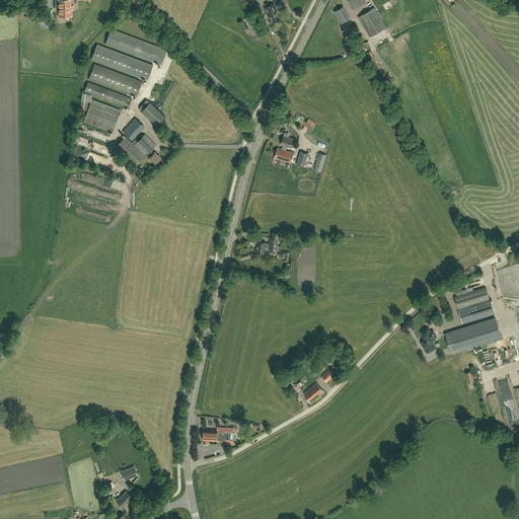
[(58,16),(71,16),(71,0),(58,0),(58,16)]
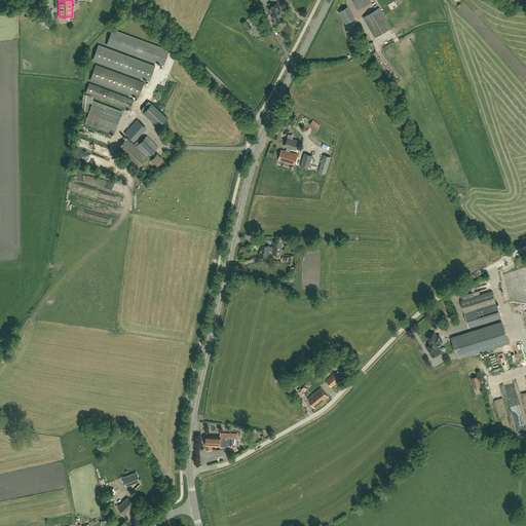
[(371,2),(370,0),(352,0),(353,0),(359,9),(371,2)]
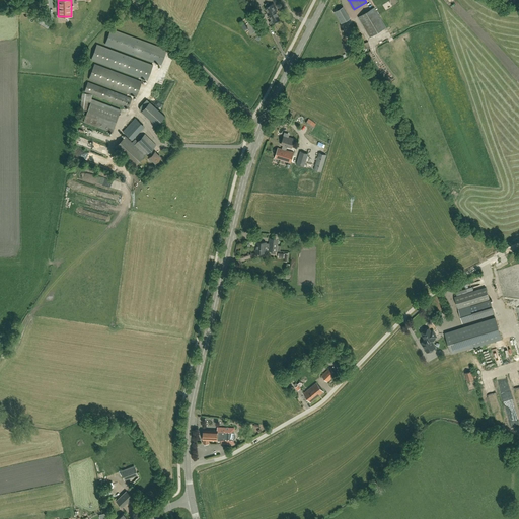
[(274,23),(275,22),(276,23),(278,22),(278,21),(280,20),(276,12),(278,11),(274,3),(266,8),(272,20),(273,20),(274,23)]
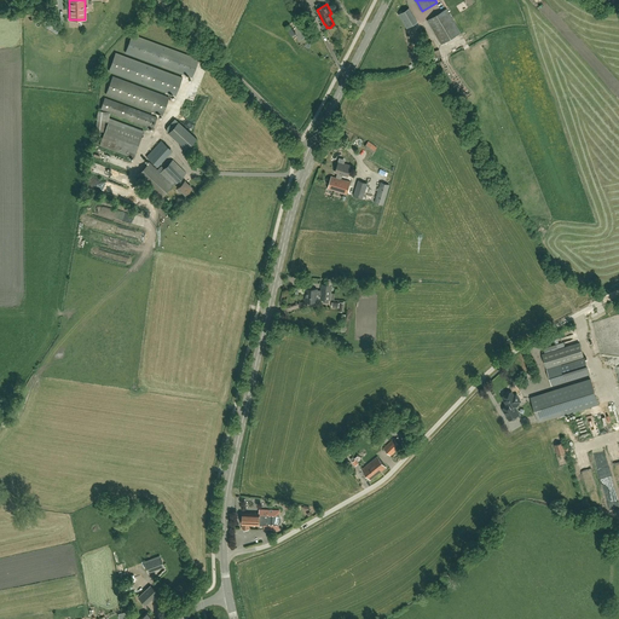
[(408,29),(417,23),(409,9),(399,15),(408,29)]
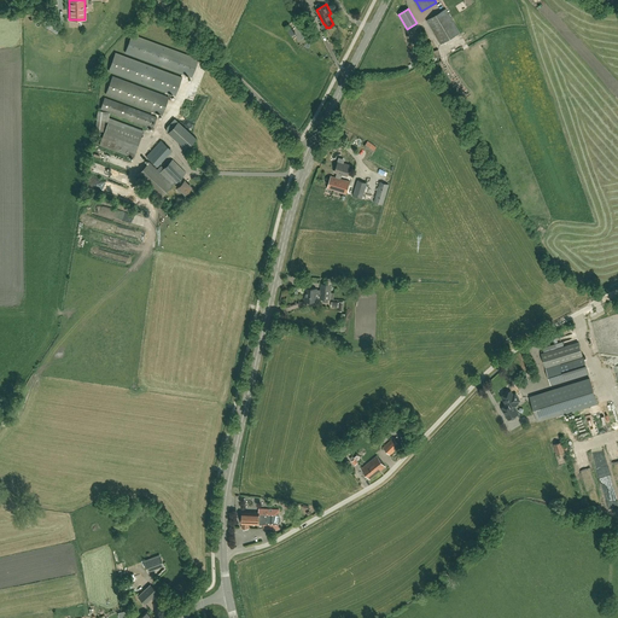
[(441,45),(460,33),(445,9),(426,21),(441,45)]
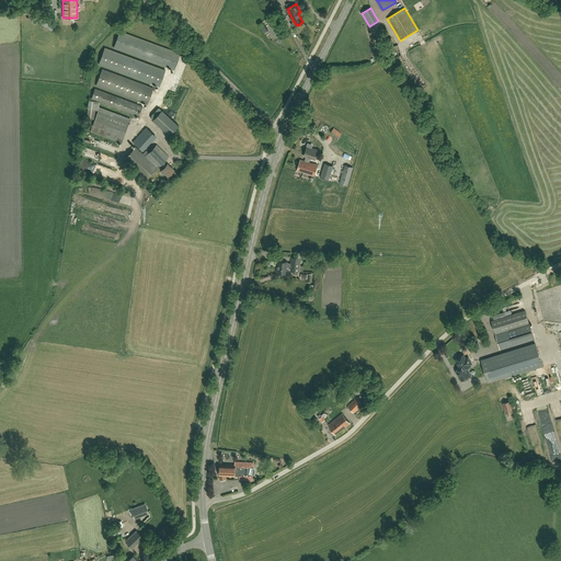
[(180,54),(119,32),(114,48),(174,70),(180,54)]
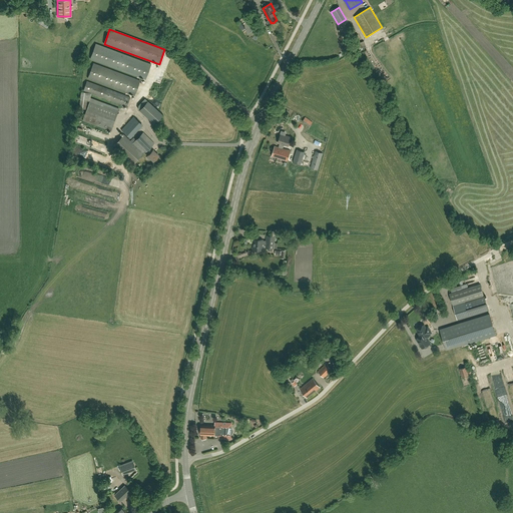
[(95,44),(90,59),(145,79),(151,64),(95,44)]
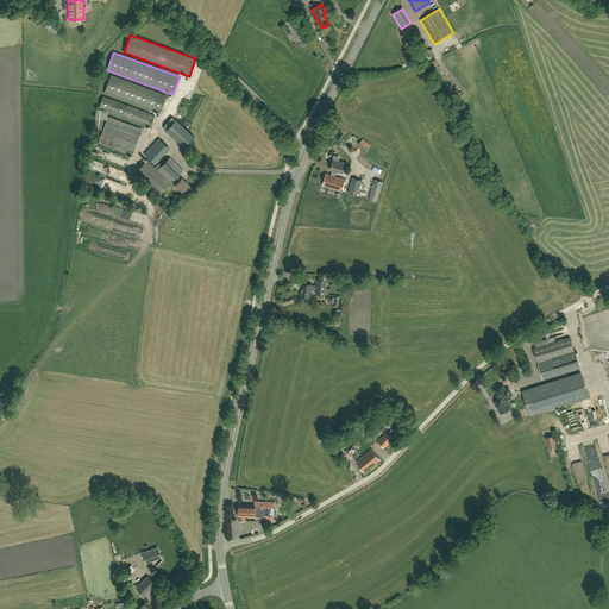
[(159,114),(167,96),(111,75),(104,93),(159,114)]
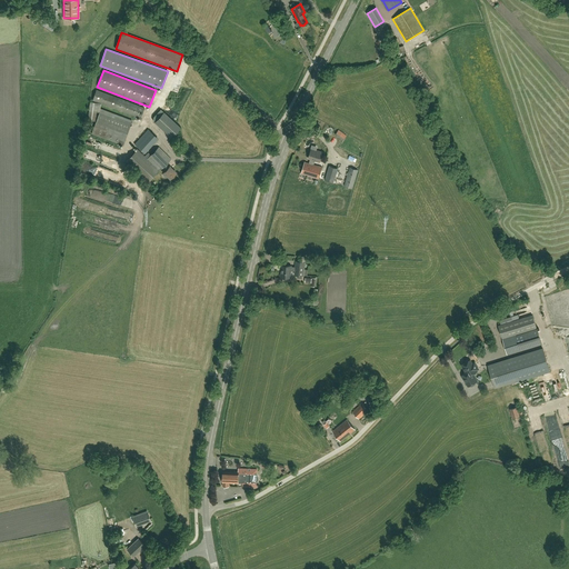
[(96,90),(92,100),(140,119),(145,108),(96,90)]
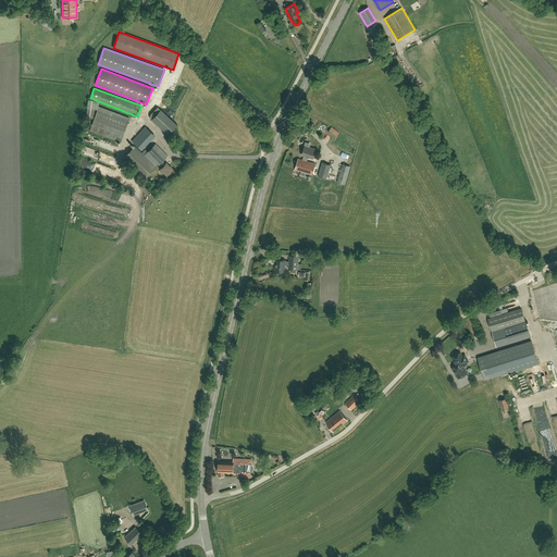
[(89,131),(121,143),(128,119),(98,107),(89,131)]
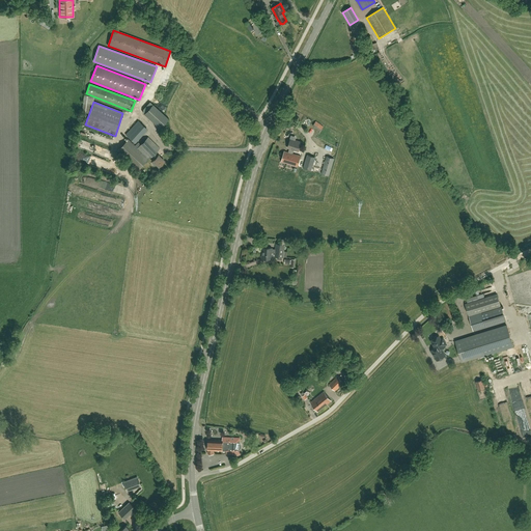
[(144,114),(160,129),(161,128),(168,119),(164,115),(152,105),(150,103),(143,109),(143,113),(144,114)]
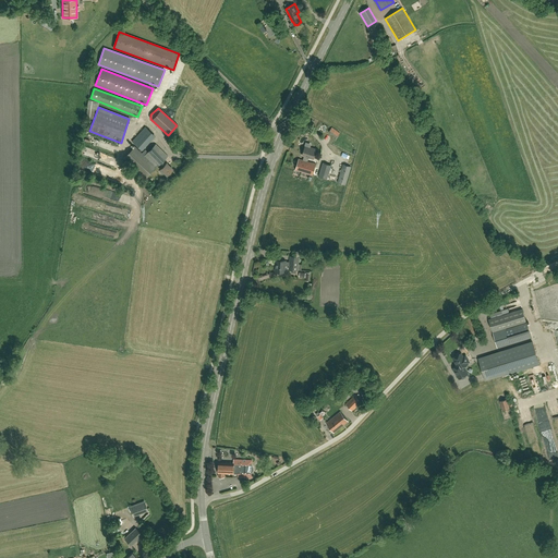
[(140,149),(153,134),(145,126),(132,142),(140,149)]
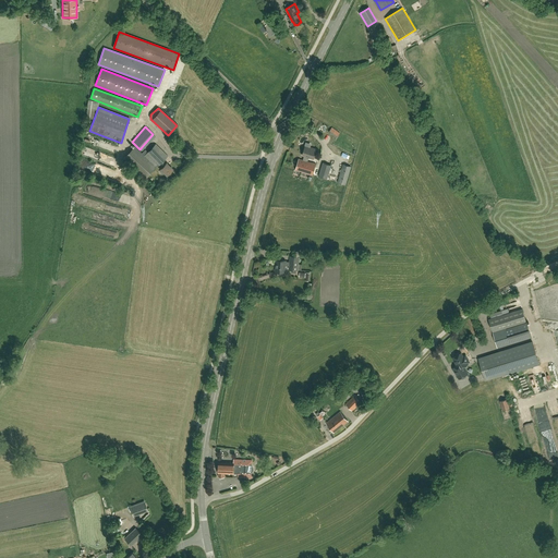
[(329,132),(337,138),(340,133),(332,128),(329,132)]
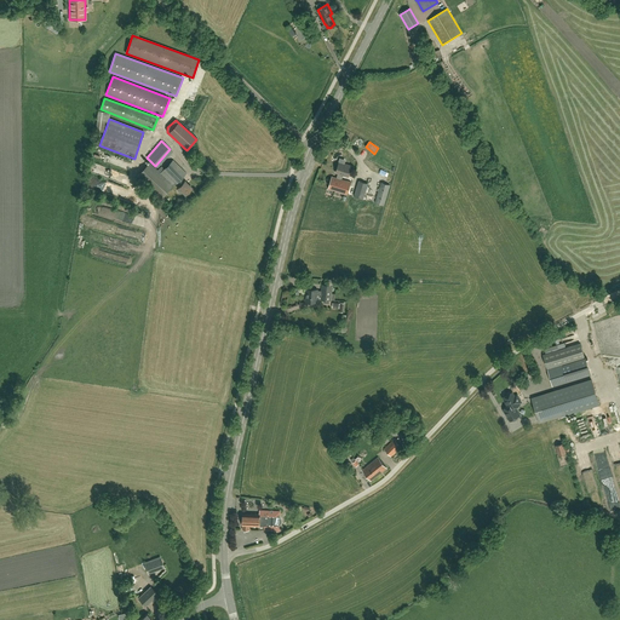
[(185,195),(191,189),(184,182),(183,182),(181,179),(187,173),(173,160),(160,173),(149,164),(137,177),(160,200),(176,184),(178,183),(181,185),(178,188),(185,195)]
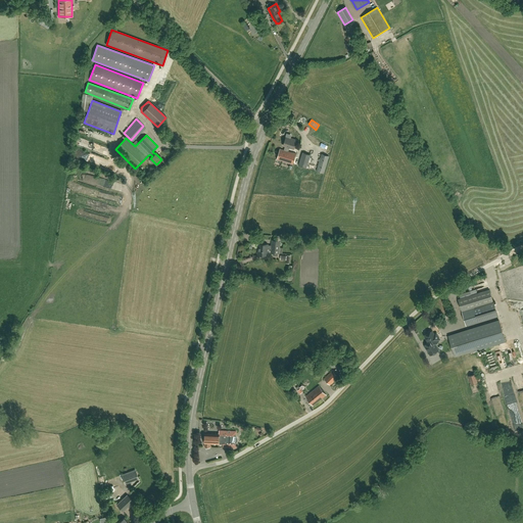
[(294,149),(296,140),(290,138),(290,139),(286,138),(283,146),(285,146),(284,150),(280,149),(277,159),(293,164),(296,153),(288,151),(289,147),(294,149)]
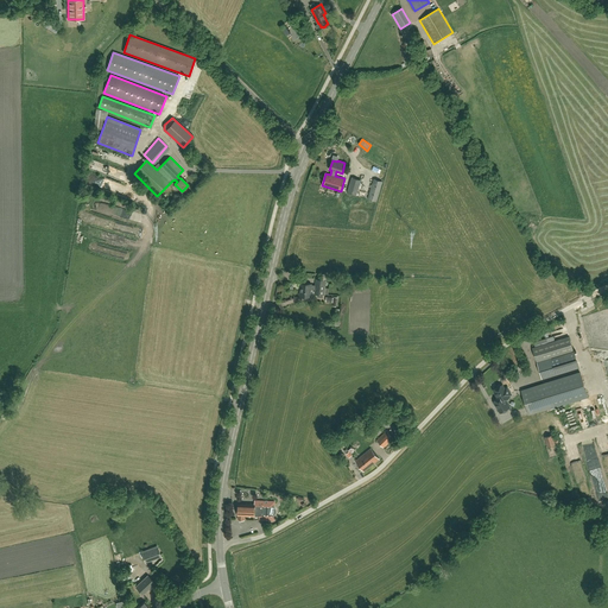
[(361,197),(365,184),(360,183),(361,181),(352,177),(347,192),(361,197)]
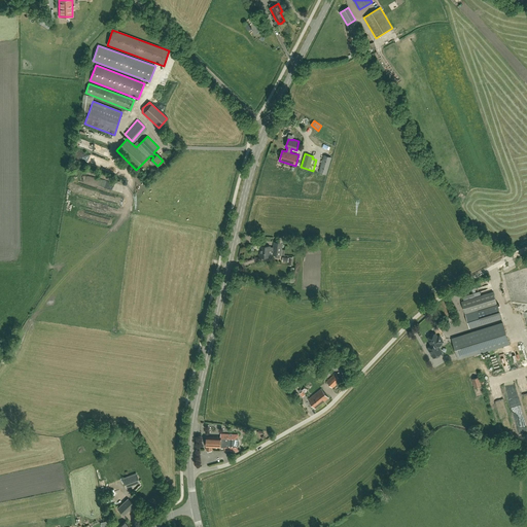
[(326,175),(331,157),(324,155),(318,173),(326,175)]
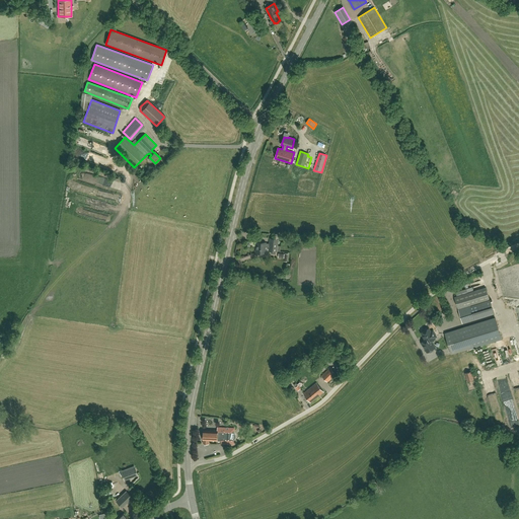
[(270,238),(270,244),(270,247),(269,250),(271,250),(271,253),(276,254),(276,253),(277,253),(277,251),(280,251),(281,246),(278,246),(278,239),(270,238)]
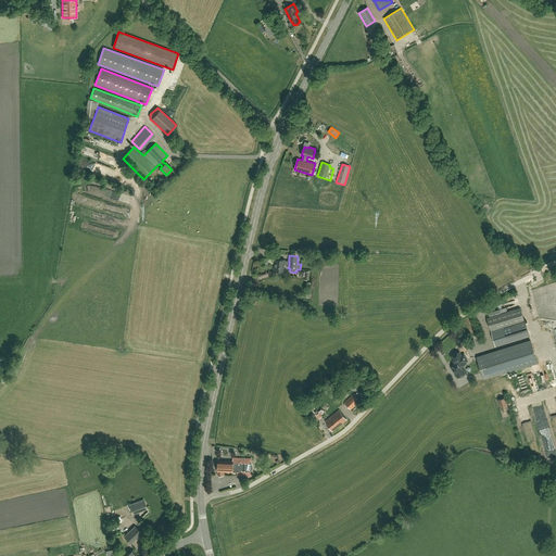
[(289,262),(285,261),(275,260),(275,270),(283,272),(285,265),(289,265),(289,262)]
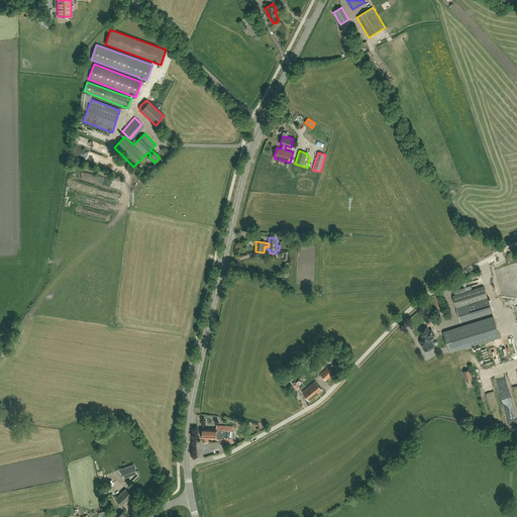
[(484,287),(452,296),(456,308),(488,298),(484,287)]
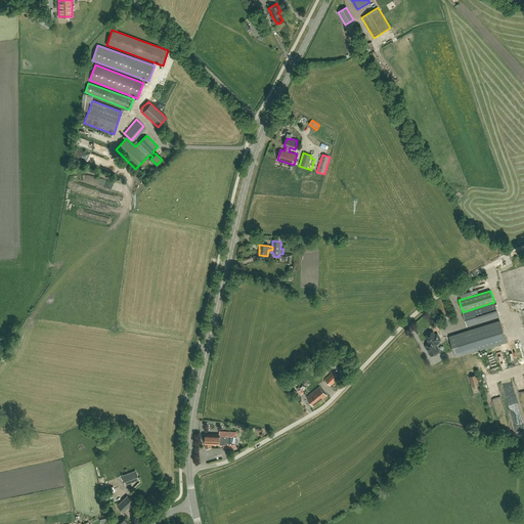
[(494,303),(475,309),(463,313),(468,326),(498,316),(494,303)]
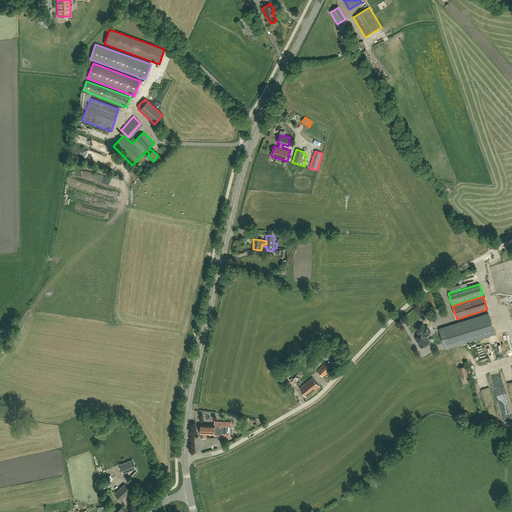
[(461,322),(444,328),(439,329),(445,348),(471,341),(471,340),(495,333),(489,314),(461,323),(461,322)]
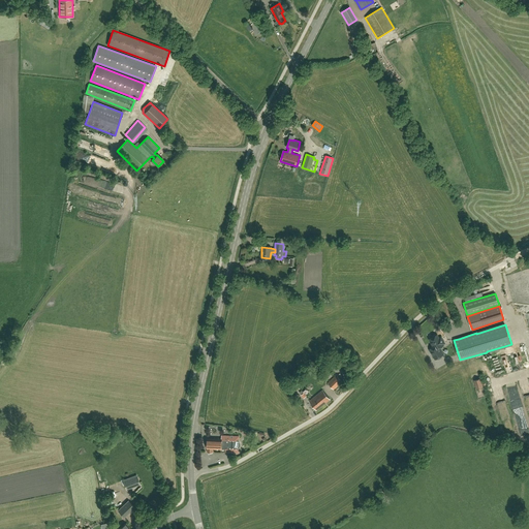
[(436,350),(440,347),(443,345),(443,344),(445,343),(441,337),(439,338),(437,335),(436,335),(435,335),(433,337),(432,338),(430,339),(434,347),(436,350)]
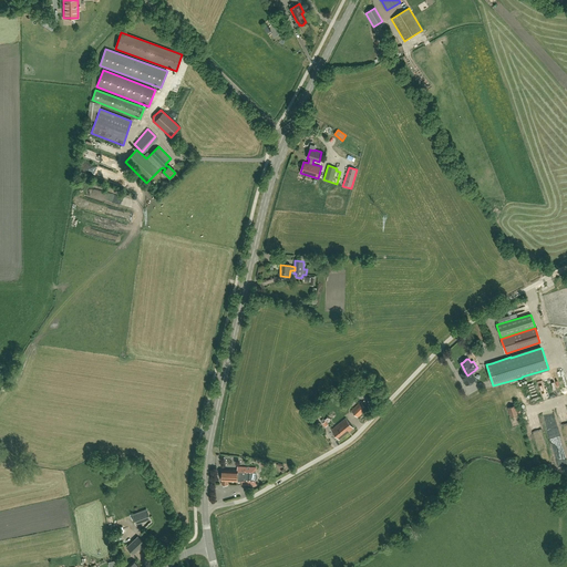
[(471,373),(472,372),(467,375),(465,372),(461,374),(461,375),(461,377),(463,380),(464,380),(466,385),(475,380),(472,375),(471,373)]
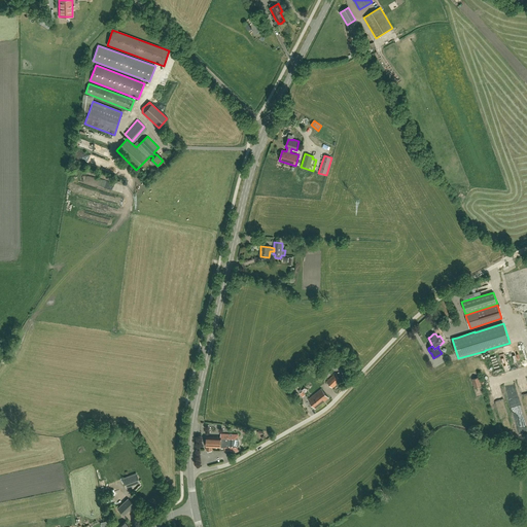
[(341,380),(336,374),(326,382),(332,388),(341,380)]
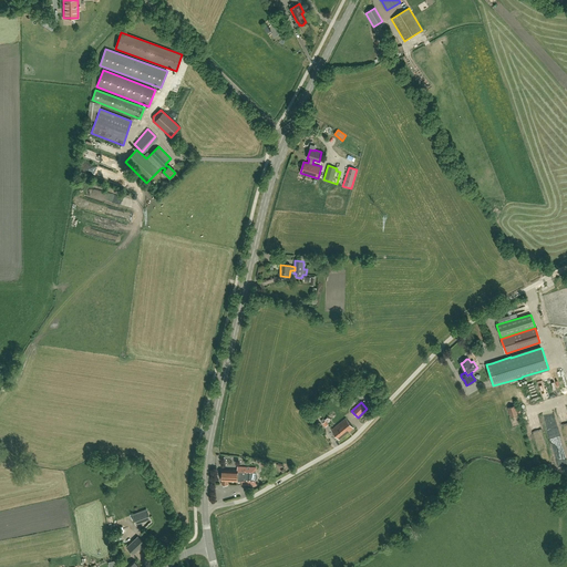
[(511,416),(518,414),(515,405),(507,408),(511,416)]
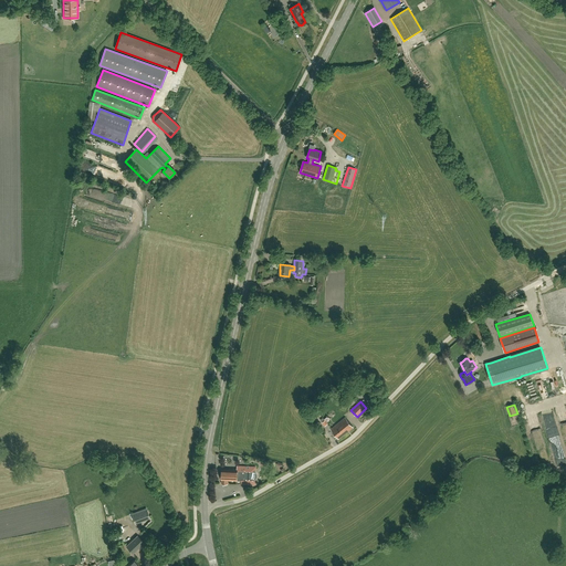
[(338,439),(353,428),(345,418),(331,429),(338,439)]
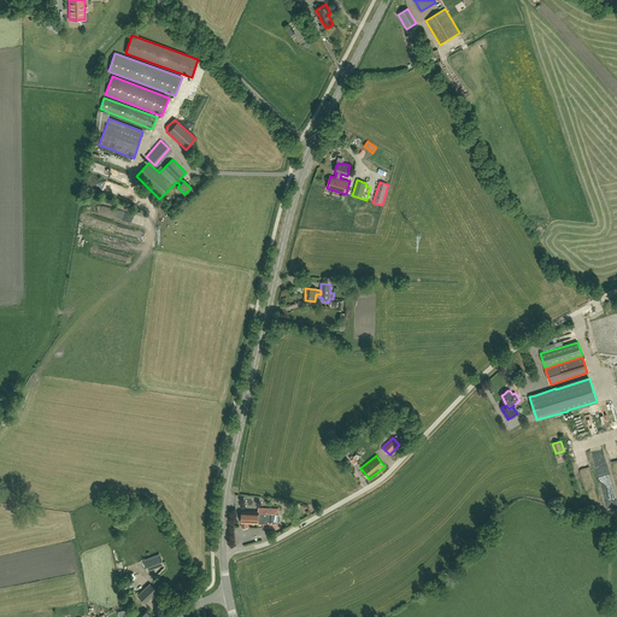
[(280,516),(278,513),(278,509),(271,509),(271,510),(269,510),(269,509),(258,509),(258,511),(254,511),(254,512),(242,511),(241,524),(242,524),(241,528),(248,528),(248,523),(258,524),(258,519),(263,519),(263,528),(277,528),(277,522),(280,521),(280,519),(280,517),(280,516)]
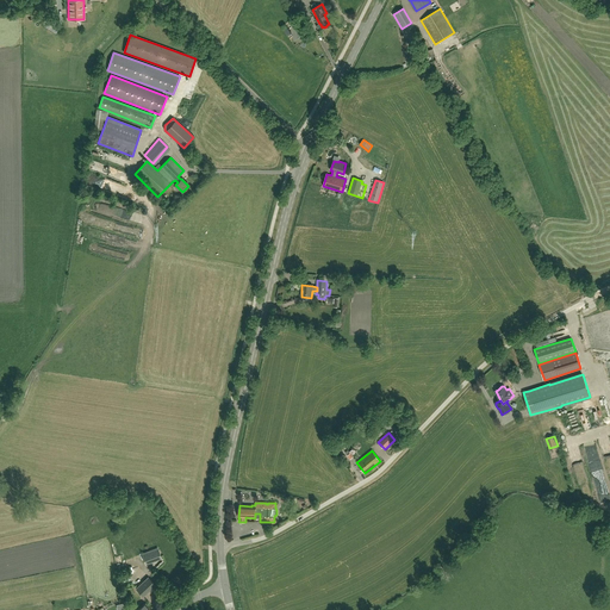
[(161,559),(160,556),(157,549),(143,555),(147,565),(161,559)]
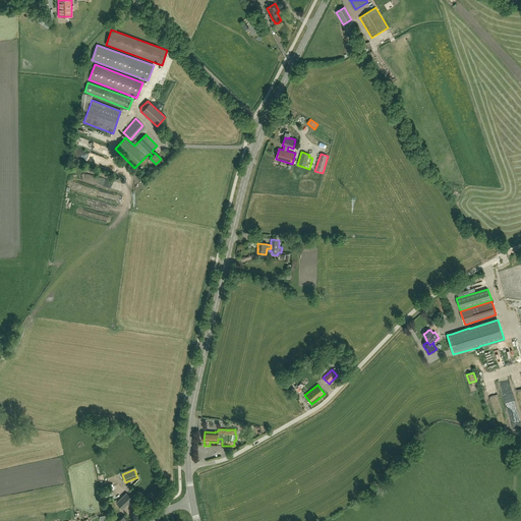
[(122,509),(126,505),(132,500),(126,493),(116,502),(122,509)]
